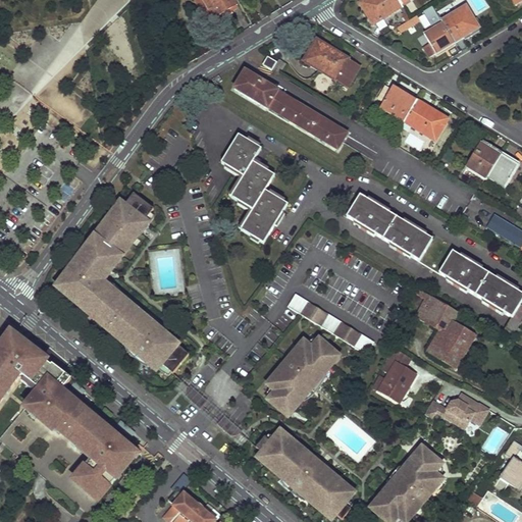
[(194,0),(195,0),(203,0),(207,6),(214,18),(238,4),(235,0),(194,0)]
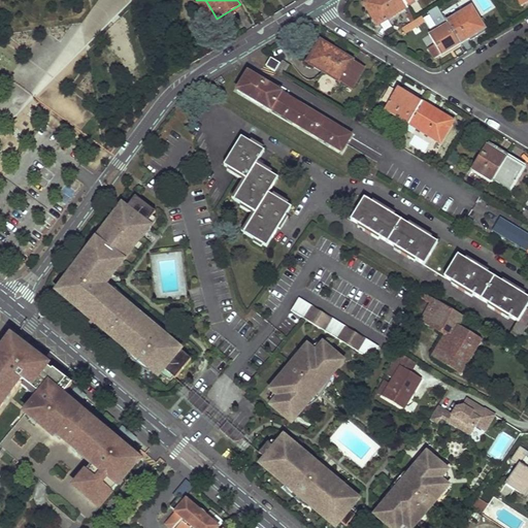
[(205,0),(197,0),(202,9),(209,6),(205,0)]
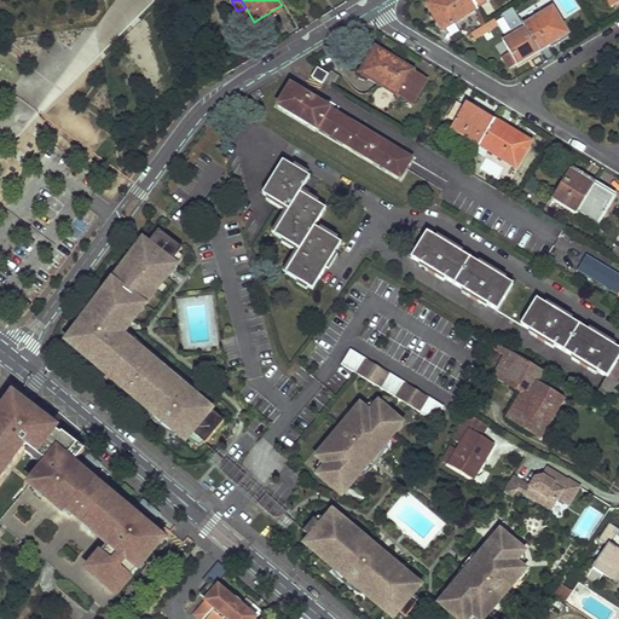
[(476,5),(473,0),(433,0),(428,4),(443,29),(478,9),(476,5)]
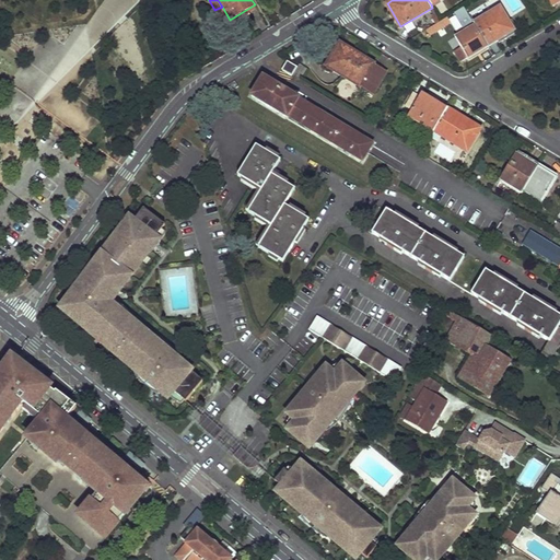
[(515,30),(500,7),(474,22),(476,25),(489,46),(515,30)]
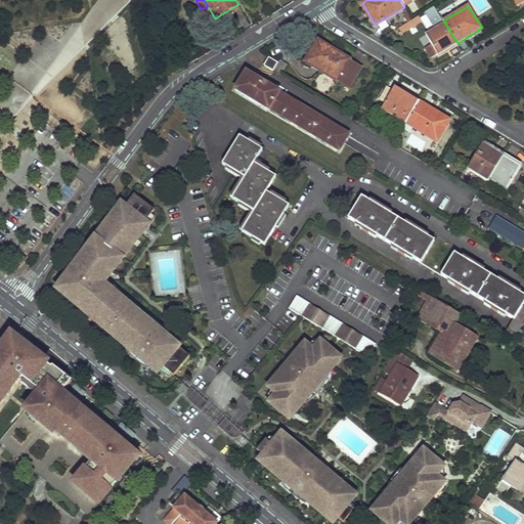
[(457,43),(445,24),(427,34),(432,43),(436,49),(429,53),(432,58),(457,43)]
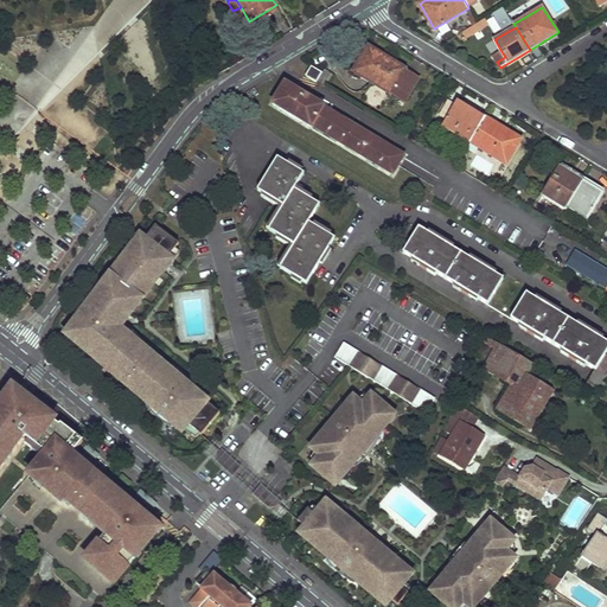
[(370,48),(355,72),(391,94),(393,93),(407,102),(421,78),(370,48)]
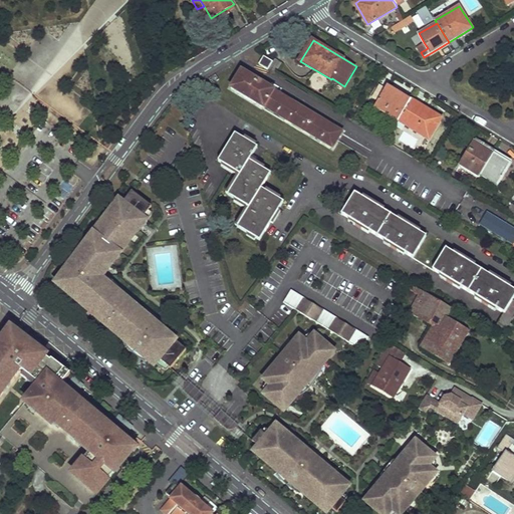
[(424,42),(417,47),(423,57),(424,57),(421,52),(428,48),(424,42)]
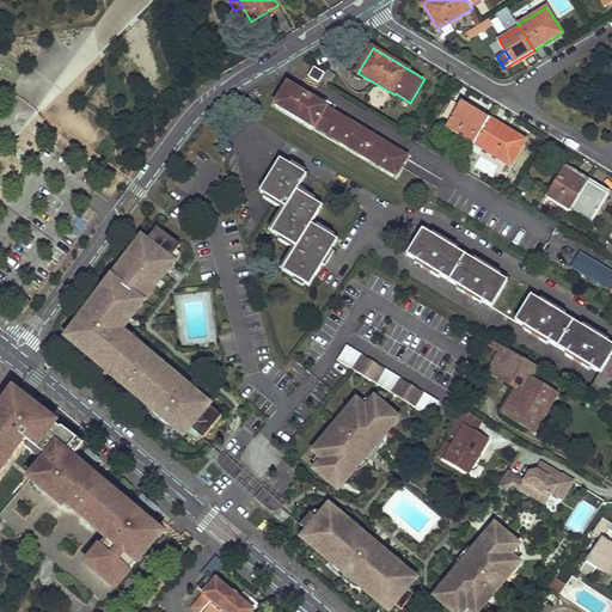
[(325,74),(314,67),(310,78),(319,84),(325,74)]
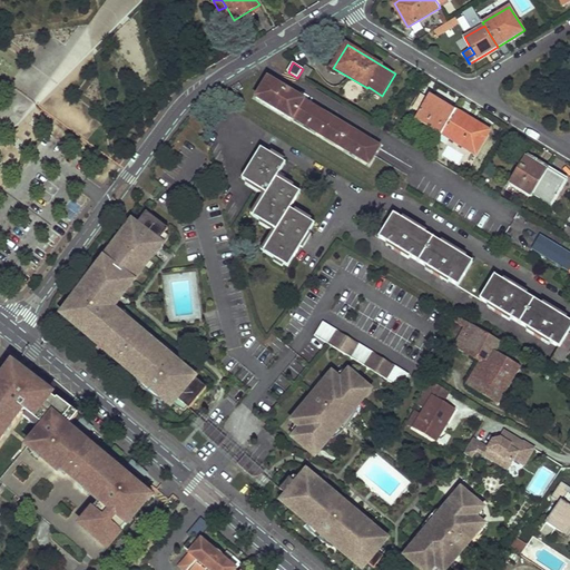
[(297,78),(305,82),(313,69),(305,65),(303,69),(297,78)]
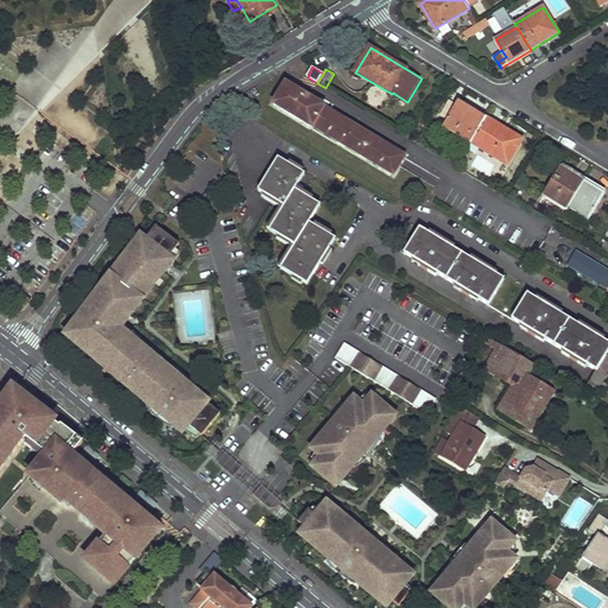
[(285,82),(273,103),(311,127),(312,126),(392,176),(404,157),(323,107),(324,106),(285,82)]
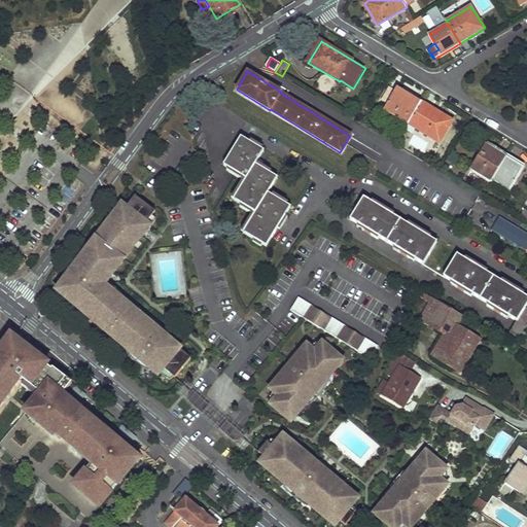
[(388,103),(395,91),(390,88),(382,100),(388,103)]
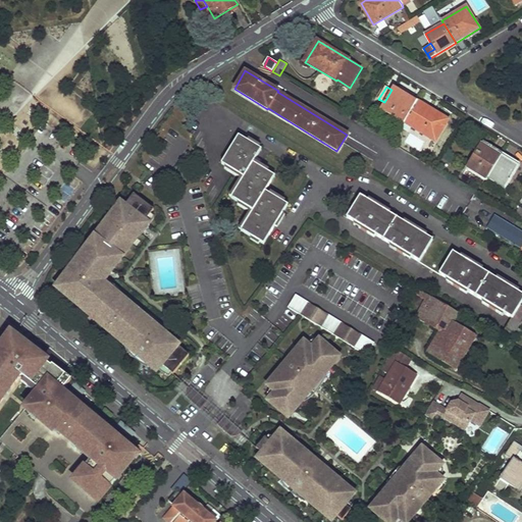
[(384,102),(381,108),(406,123),(419,102),(394,87),(392,90),(384,102)]
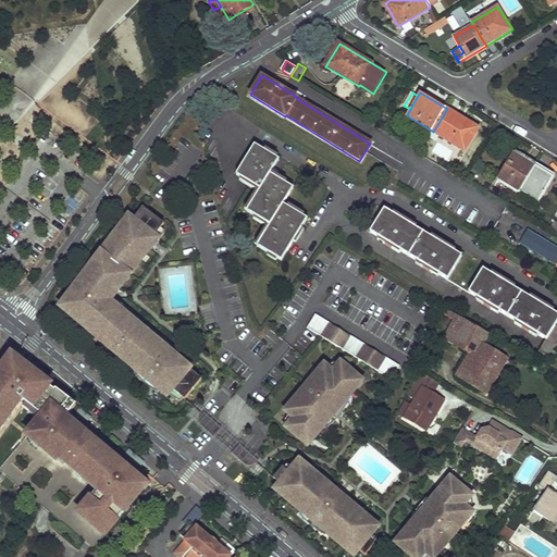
[(447,109),(433,132),(440,136),(459,147),(472,123),(447,109)]
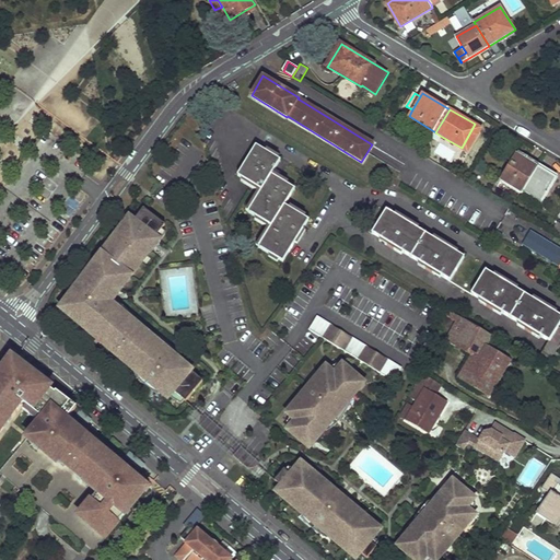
[(435,132),(432,137),(440,141),(442,137),(435,132)]
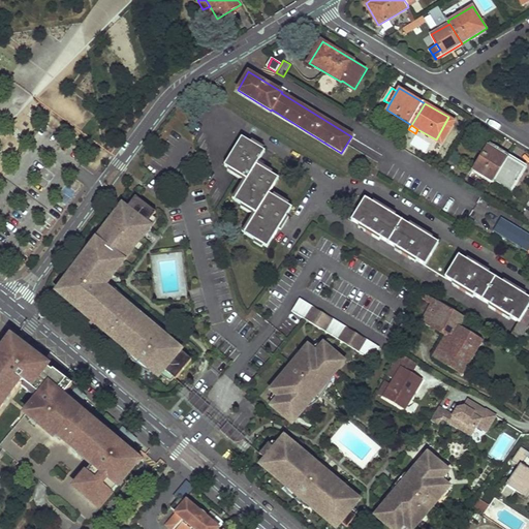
[(241,137),(226,164),(248,178),(236,199),(257,212),(246,232),(270,247),(292,207),(269,193),(277,178),(256,165),(263,150),(241,137)]
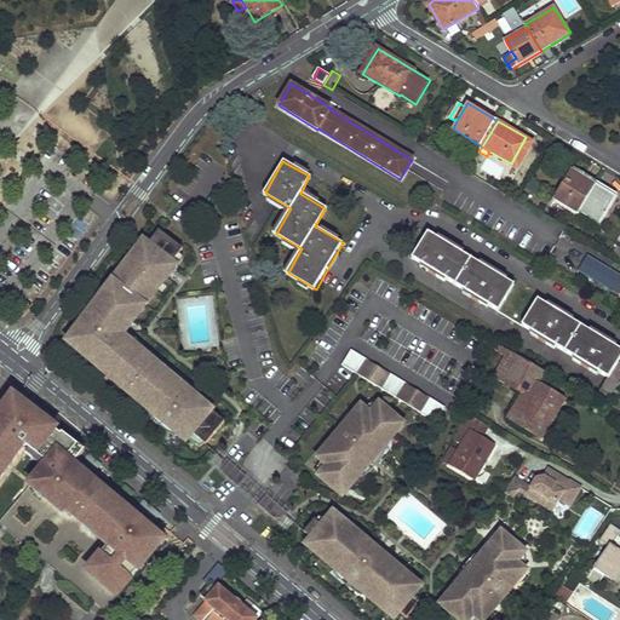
[(573,171),(556,200),(579,213),(581,211),(598,182),(589,176),(586,178),(573,171)]
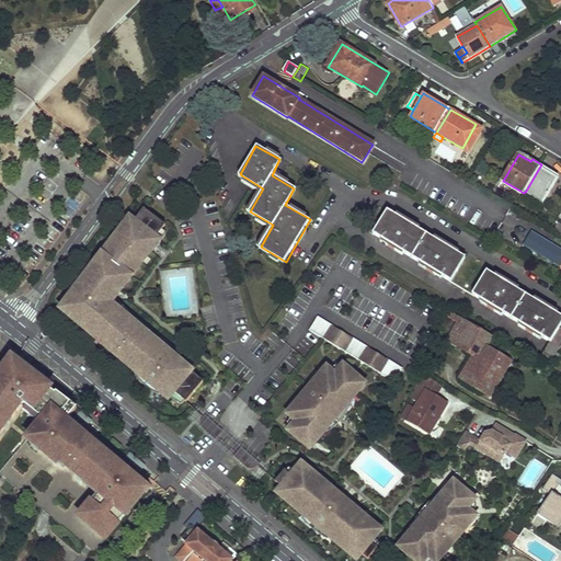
[(541,164),(526,191),(545,202),(558,179),(549,173),(550,170),(541,164)]
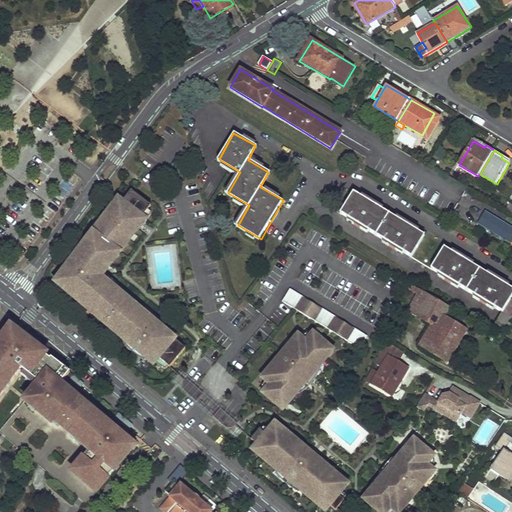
[(170,368),(186,349),(165,331),(163,334),(148,320),(149,318),(101,277),(103,275),(100,272),(108,262),(116,251),(124,239),(128,242),(136,232),(136,231),(134,229),(148,210),(151,206),(132,191),(124,200),(117,211),(113,207),(102,222),(104,224),(96,235),(88,246),(85,244),(65,270),(65,272),(63,275),(63,276),(63,277),(63,278),(62,279),(62,280),(63,281),(63,282),(63,283),(63,284),(64,284),(64,285),(65,286),(69,289),(71,291),(69,293),(96,316),(99,312),(110,322),(121,331),(119,335),(133,347),(135,344),(139,347),(142,350),(140,353),(154,364),(156,362),(159,358),(169,366),(170,368)]
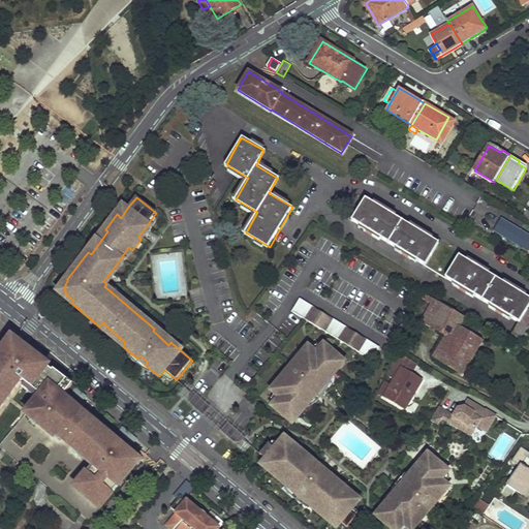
[(368,200),(354,224),(429,269),(443,245),(368,200)]
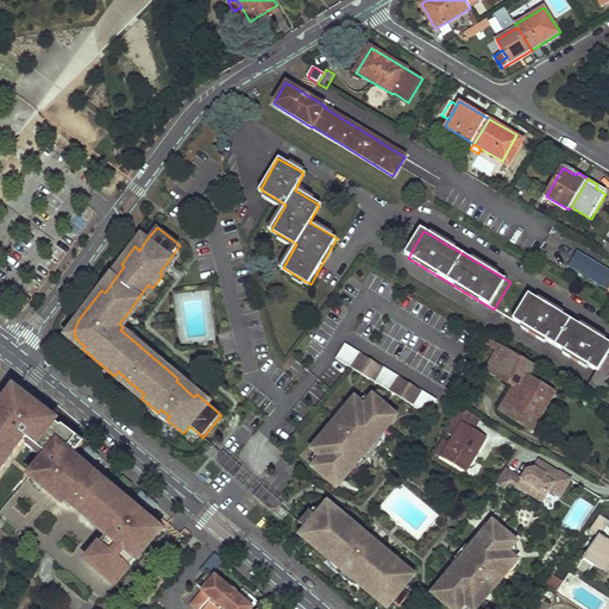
[(148,238),(145,237),(140,240),(138,243),(137,244),(135,246),(139,251),(148,238)]
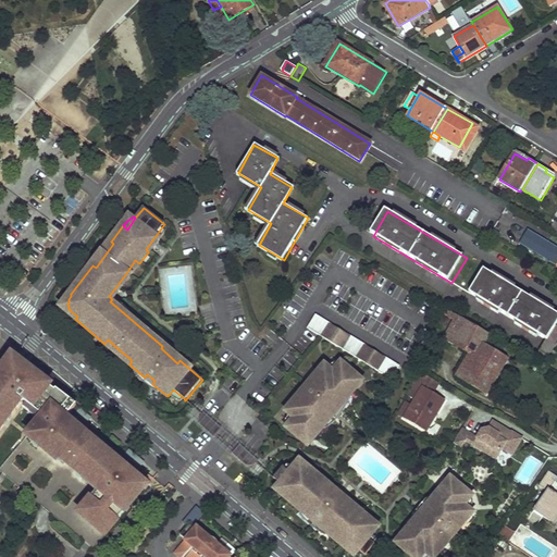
[(164,232),(165,232),(161,229),(146,249),(148,251),(148,252),(149,254),(150,251),(153,249),(156,246),(159,243),(161,239),(163,236),(164,232)]
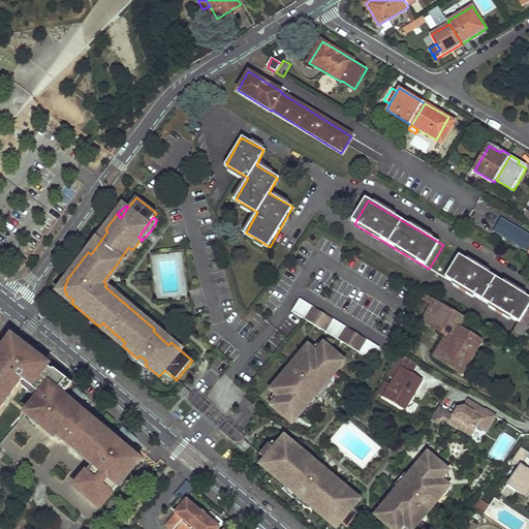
[(528,232),(500,219),(492,236),(528,253),(528,232)]
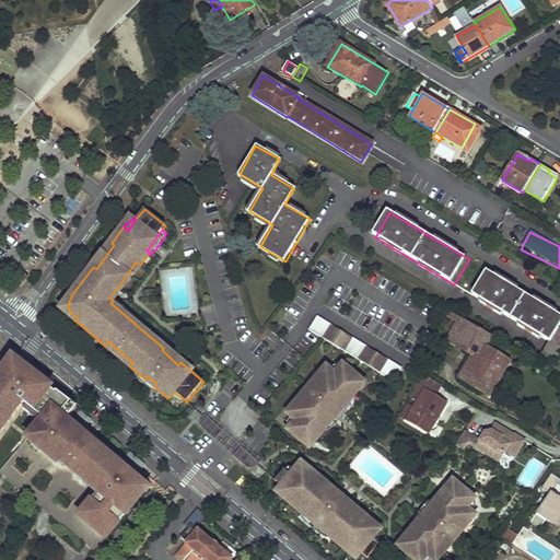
[(103,255),(93,267),(96,269),(105,257),(103,255)]
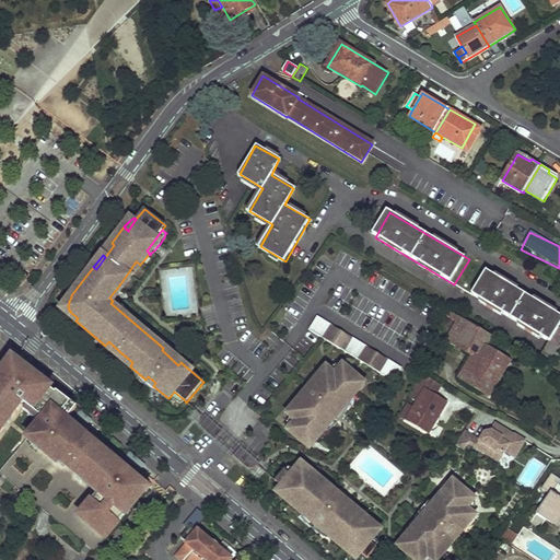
[(131,277),(140,265),(136,261),(127,275),(131,277)]
